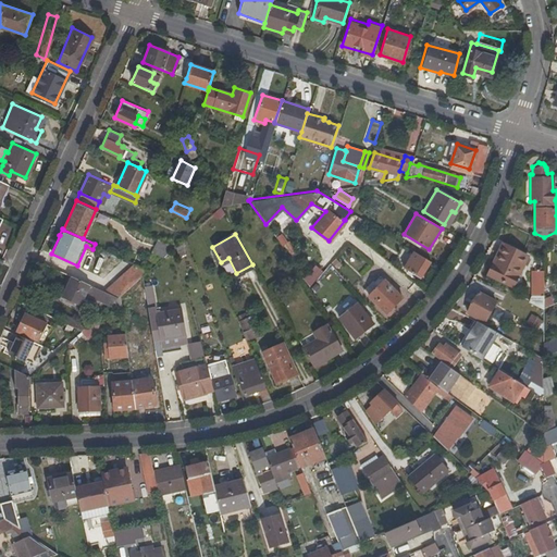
[(291,256),(297,251),(284,234),(277,238),(291,256)]
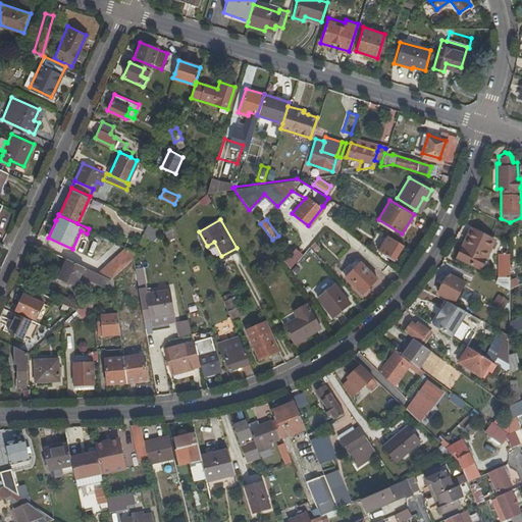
[(163,229),(148,222),(142,237),(151,240),(163,229)]
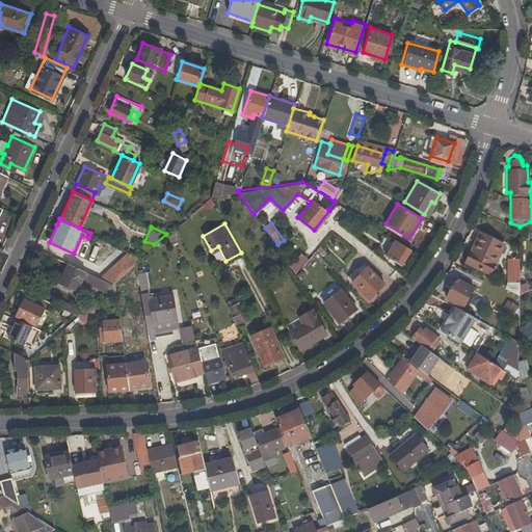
[(480,230),(468,259),(489,268),(502,239),(480,230)]
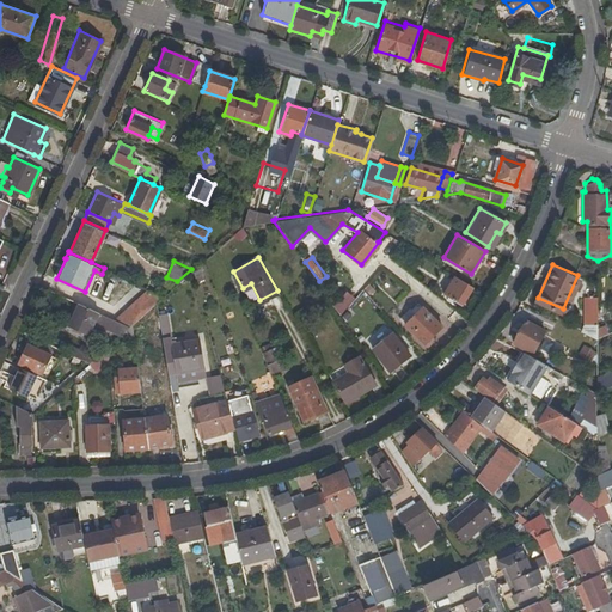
[(472,286),(454,275),(444,292),(463,304),(472,286)]
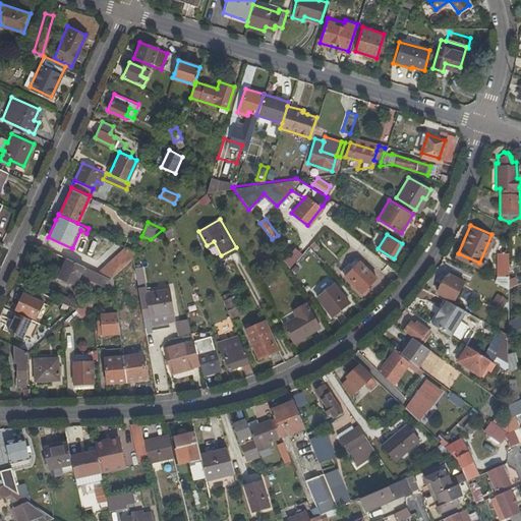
[(285,262),(293,269),(304,253),(296,247),(285,262)]
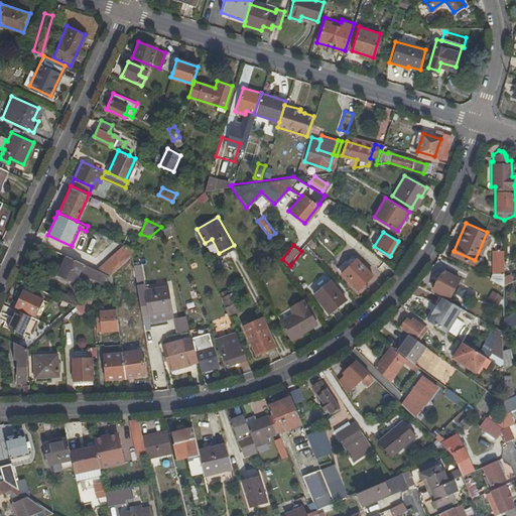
[(494,277),(504,282),(504,249),(494,249),(494,277)]
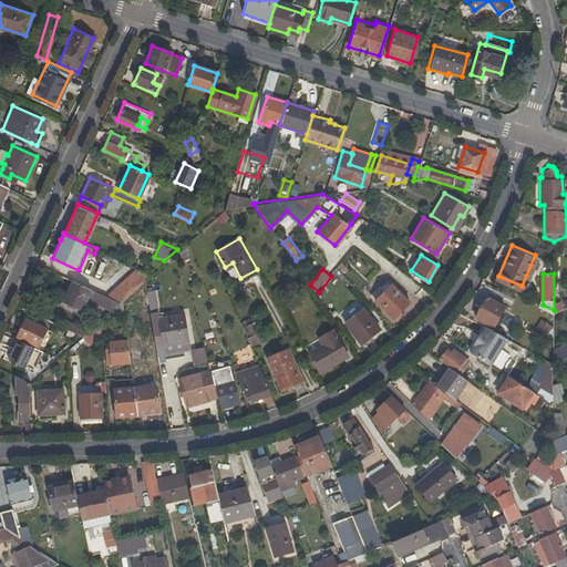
[(91,287),(73,279),(63,300),(82,308),(86,297),(111,308),(120,300),(109,296),(91,287)]
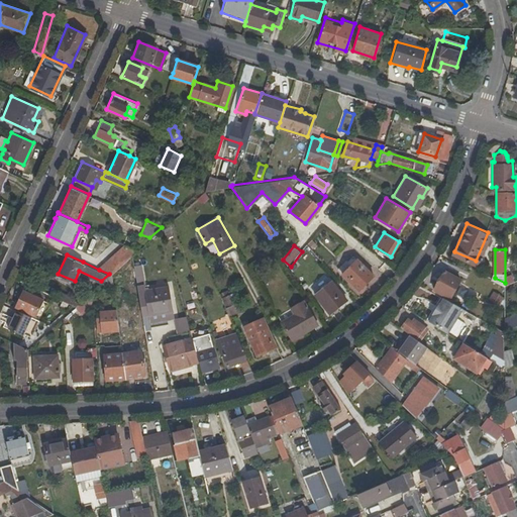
[(87,255),(83,262),(99,270),(102,263),(87,255)]
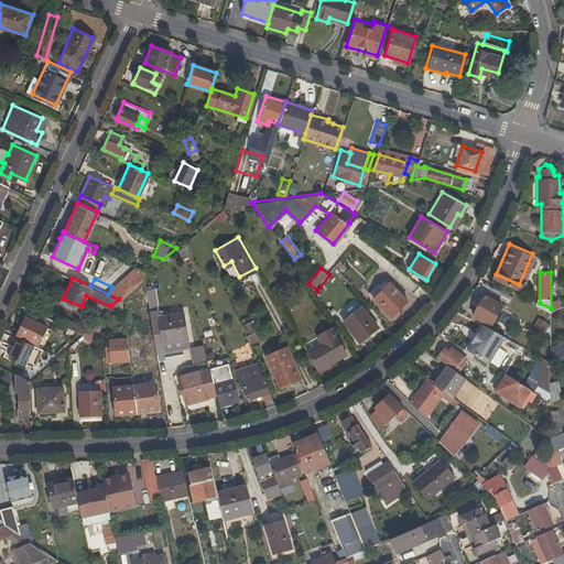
[(383,279),(369,293),(393,315),(409,300),(390,282),(388,283),(383,279)]
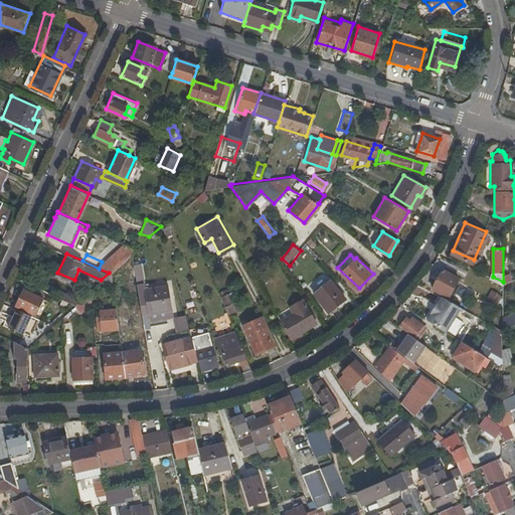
[(442,267),(432,287),(448,294),(457,275),(442,267)]
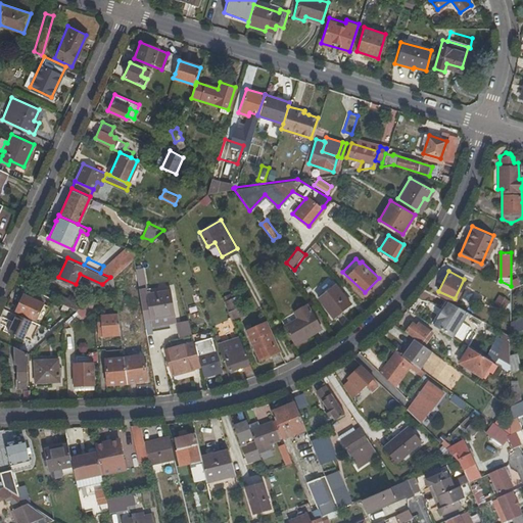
[(110,277),(102,284),(103,291),(113,289),(111,276),(110,277)]
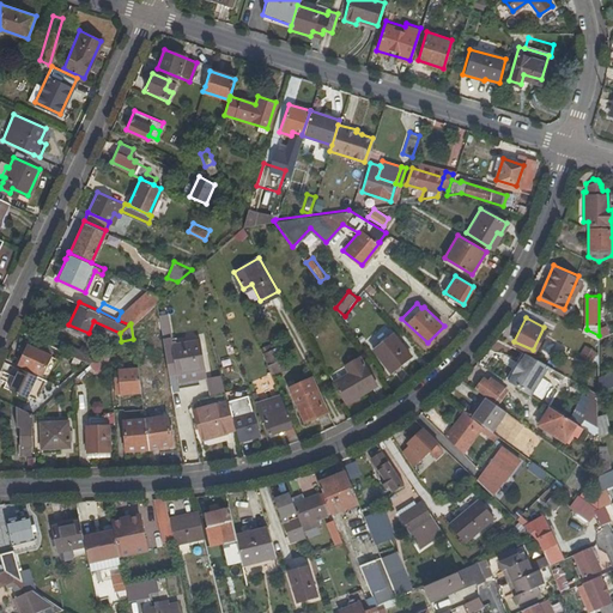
[(395,331),(374,347),(392,370),(412,353),(395,331)]
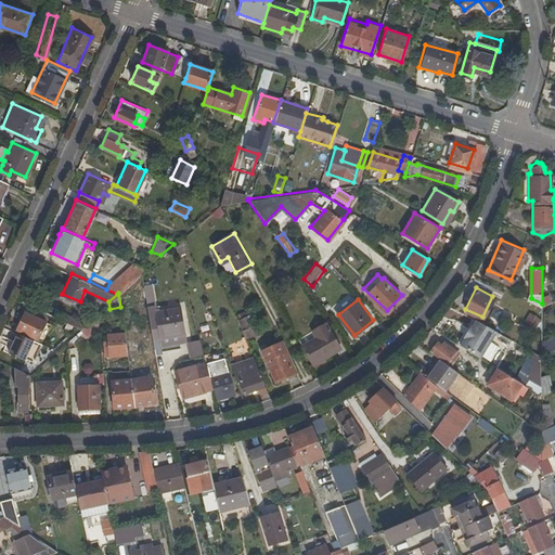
[(155,305),(146,306),(151,326),(157,325),(159,336),(183,333),(180,306),(155,309),(155,305)]
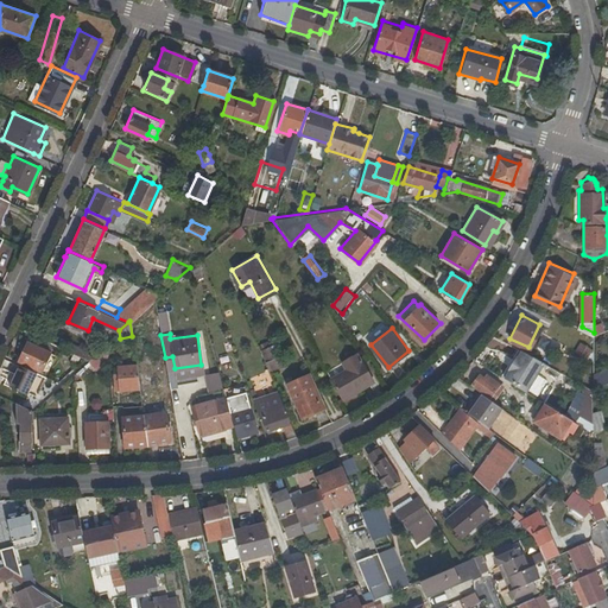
[(27,339),(18,358),(42,368),(50,350),(27,339)]
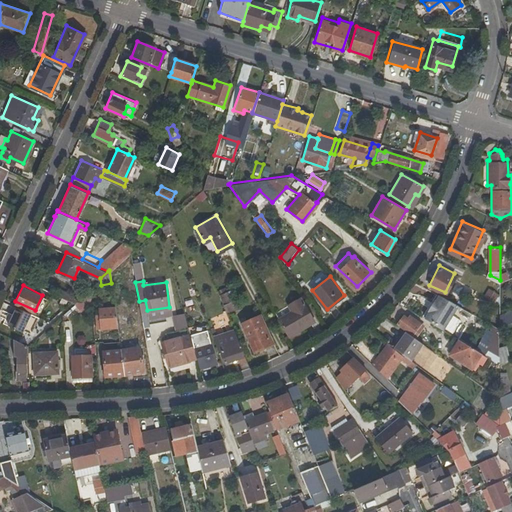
[(225,310),(226,313),(240,307),(231,285),(217,290),(225,310)]
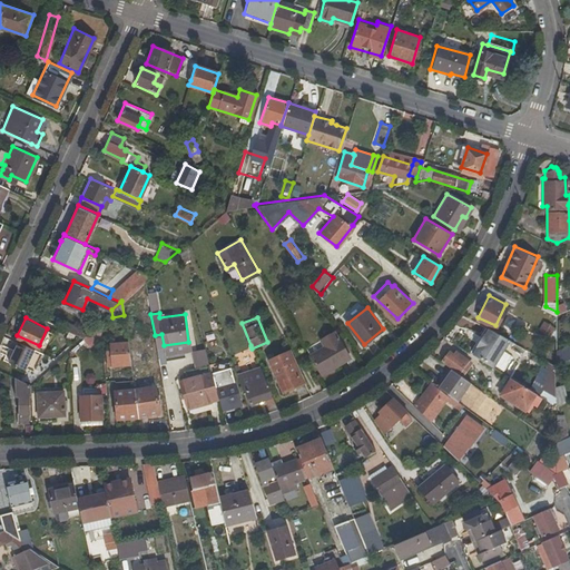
[(551,333),(557,325),(546,318),(540,327),(551,333)]
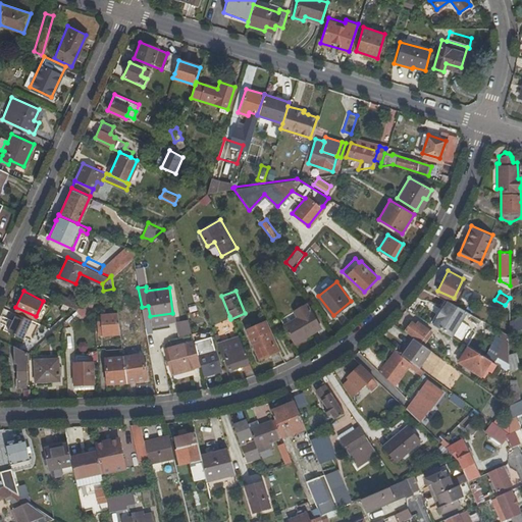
[(67,303),(75,307),(82,303),(70,297),(67,303)]
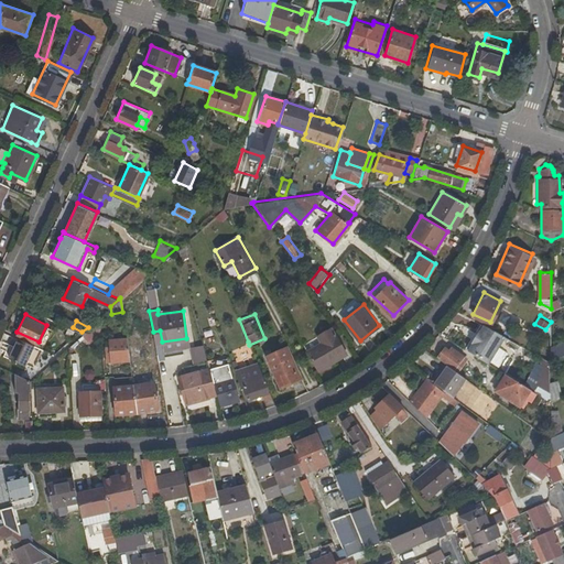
[(506,335),(486,324),(483,329),(479,328),(473,340),(475,342),(470,349),(490,361),(506,335)]
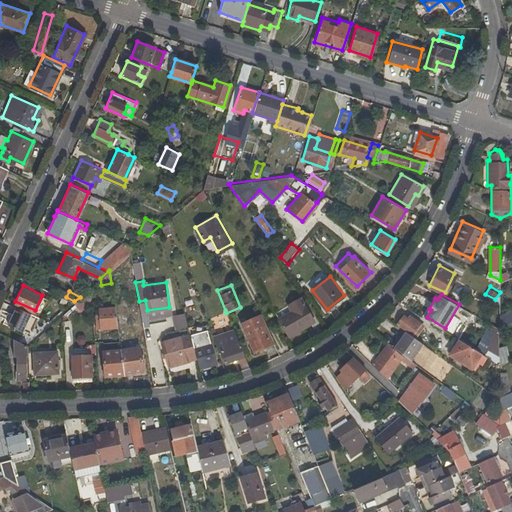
[(302,296),(276,311),(289,335),(304,326),(303,323),(313,317),(302,296)]
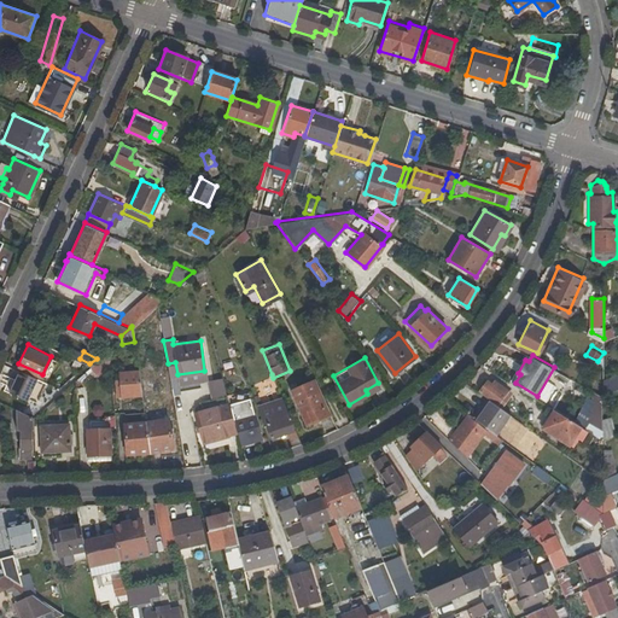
[(92,369),(99,375),(105,368),(98,362),(92,369)]
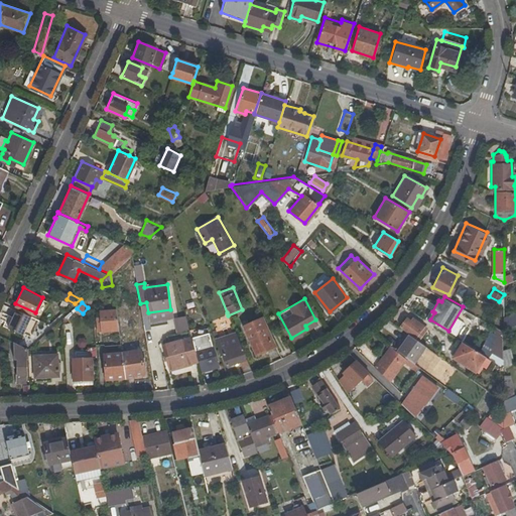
[(31,314),(17,307),(8,327),(22,334),(31,314)]
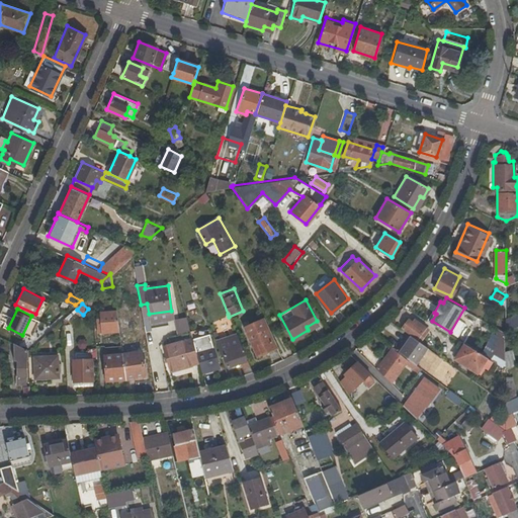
[(103,334),(119,331),(116,311),(100,313),(103,334)]
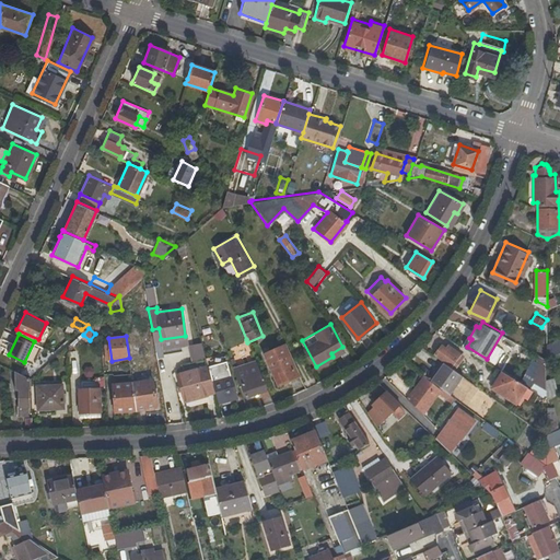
[(185,336),(161,339),(153,340),(155,348),(186,343),(185,336)]
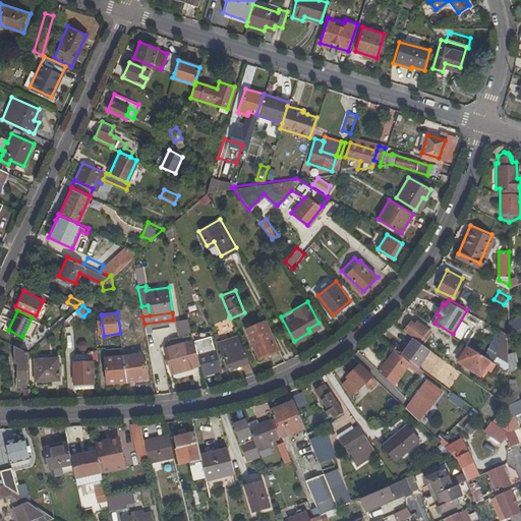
[(218,332),(234,327),(230,319),(229,315),(214,321),(218,332)]
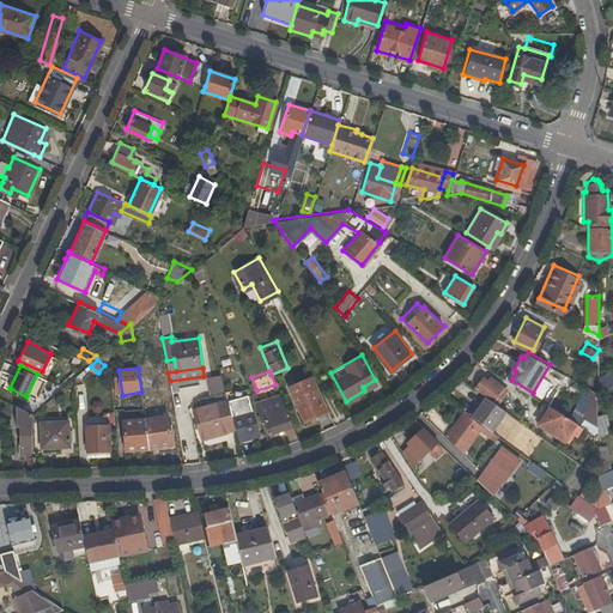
[(311,375),(290,384),(305,419),(327,410),(311,375)]
